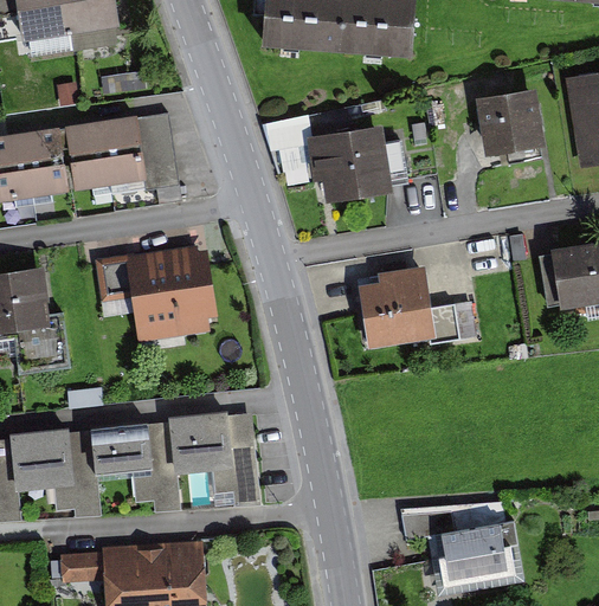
[(17,0),(0,0),(0,12),(18,10),(17,0)]
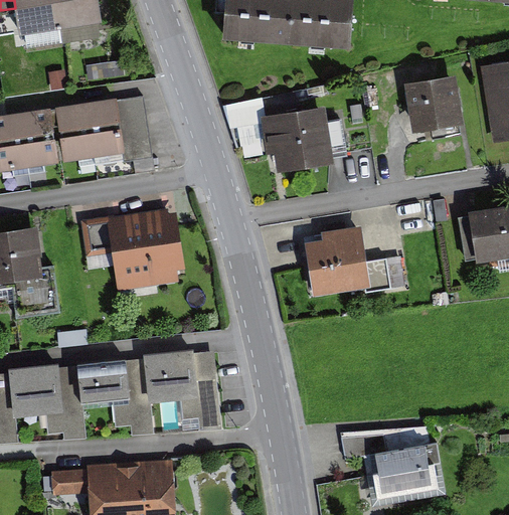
[(55,0),(14,0),(15,8),(19,31),(59,25),(55,0)]
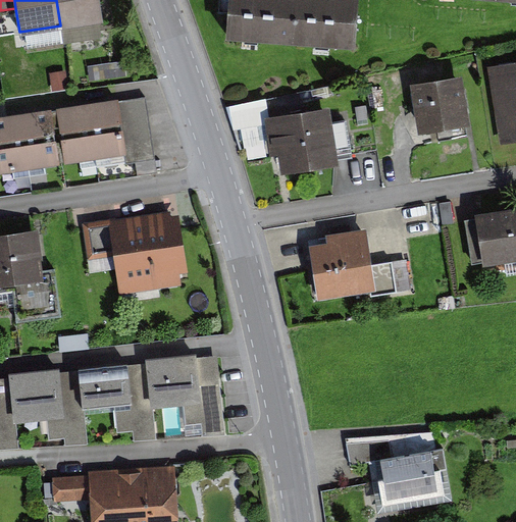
[(98,0),(56,0),(60,25),(96,20),(102,19),(98,0)]
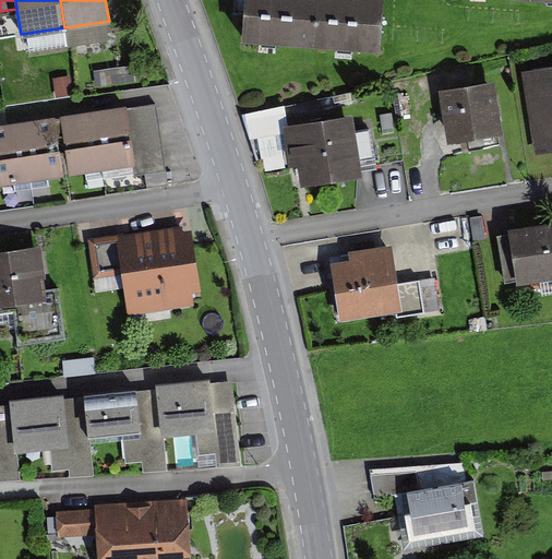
[(244,0),(242,39),(378,49),(381,0),(244,0)]
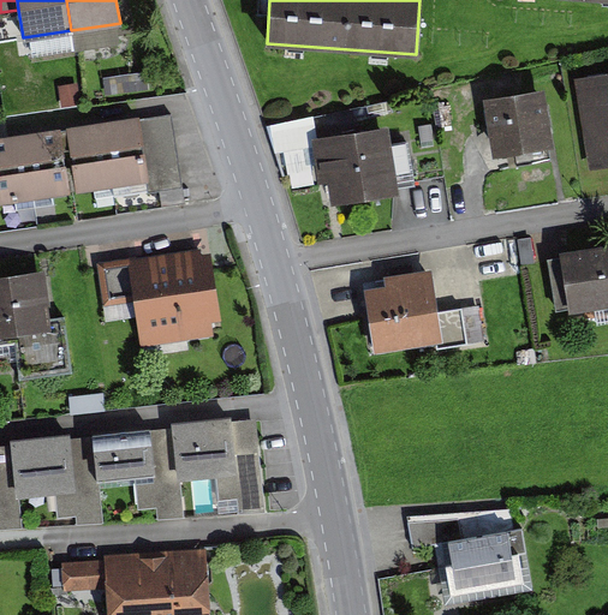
[(113,24),(71,30),(75,51),(117,45),(113,24)]
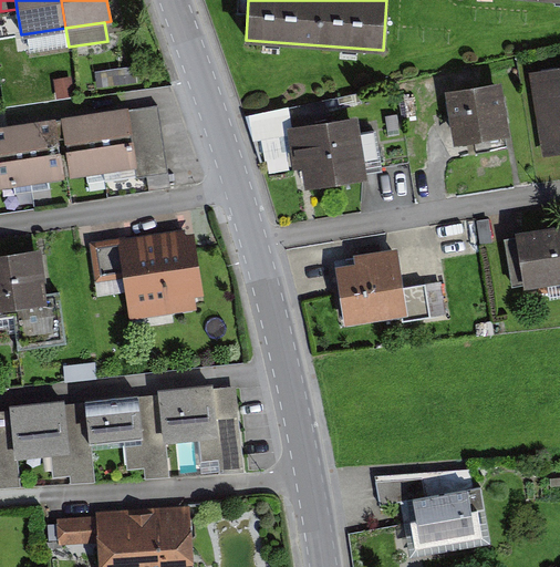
[(559,75),(556,76),(555,71),(530,75),(542,155),(559,152),(559,75)]
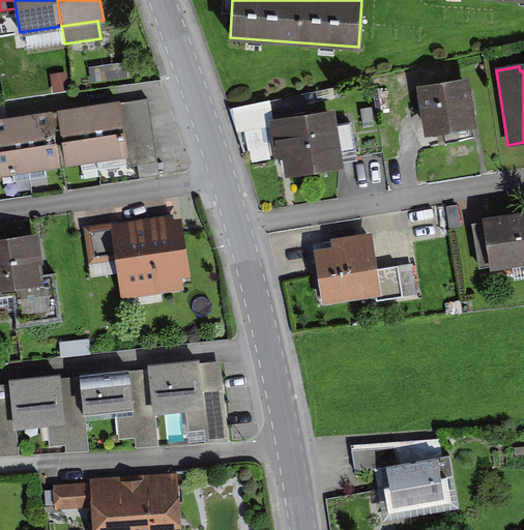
[(465,83),(417,88),(421,123),(423,133),(442,130),(444,144),(472,141),(465,83)]
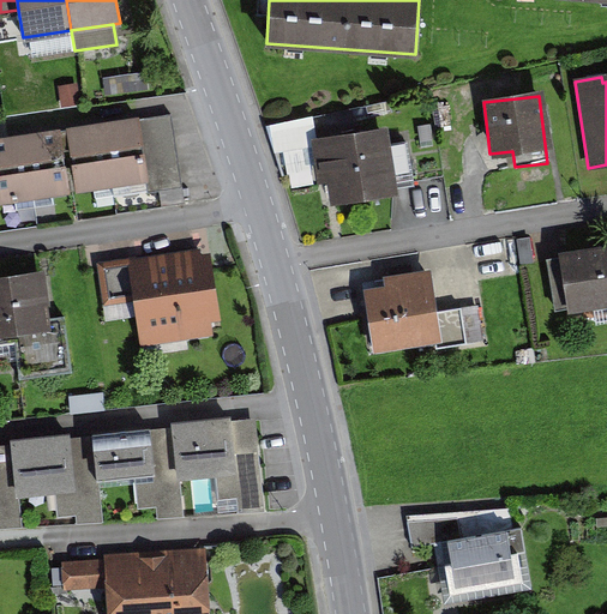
[(169,113),(136,118),(144,179),(145,191),(157,188),(180,186),(169,113)]
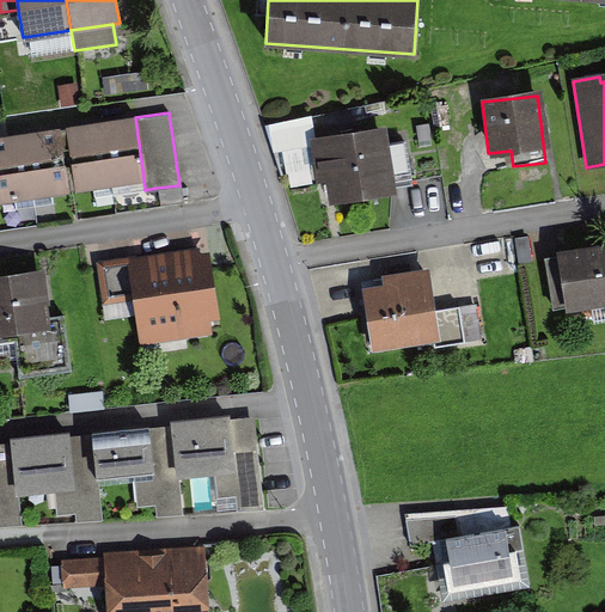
[(135,117),(0,136),(0,200),(144,178),(135,117)]
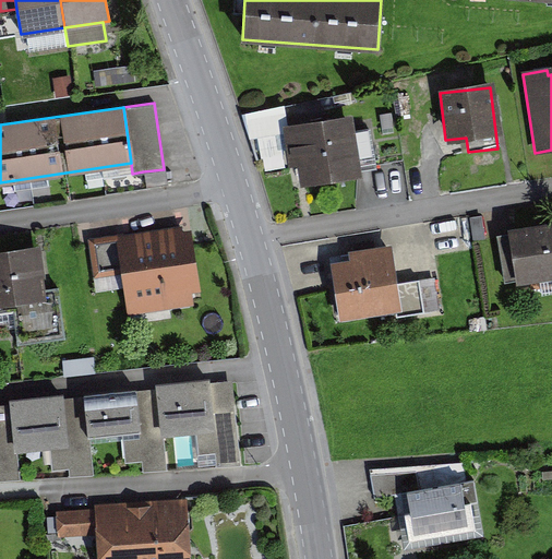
[(256,138),(260,158),(285,154),(282,129),(285,129),(283,115),(246,119),(248,139),(256,138)]
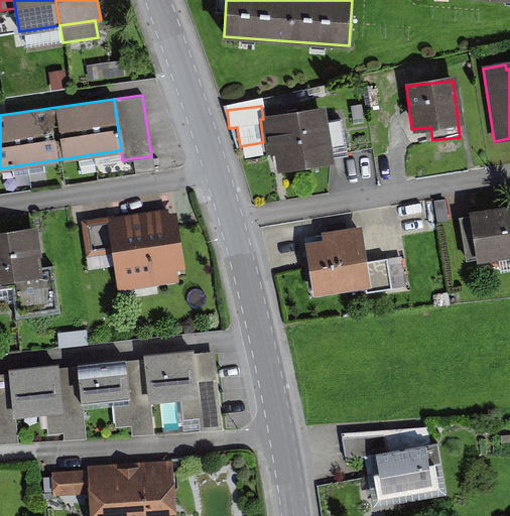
[(323,123),(321,111),(263,119),(260,119),(263,142),(265,153),(273,152),(275,172),(329,165),(328,158),(323,123)]
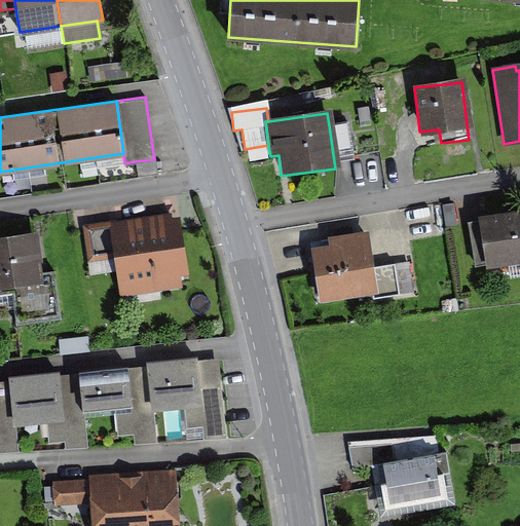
[(351,159),(346,123),(329,125),(334,161),(343,160),(351,159)]
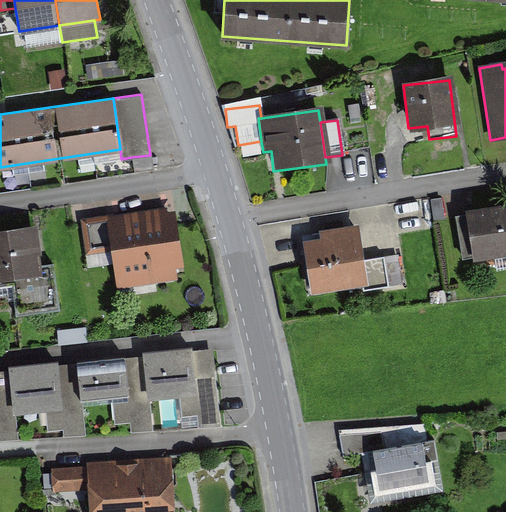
[(152,168),(150,155),(131,157),(133,171),(152,168)]
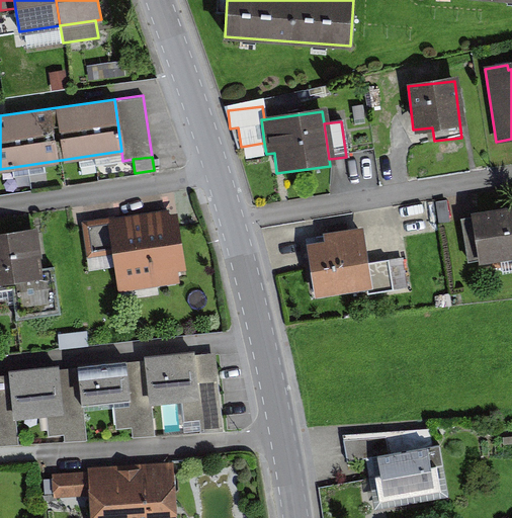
[(511,255),(511,208),(473,214),(479,260),(499,257),(511,255)]
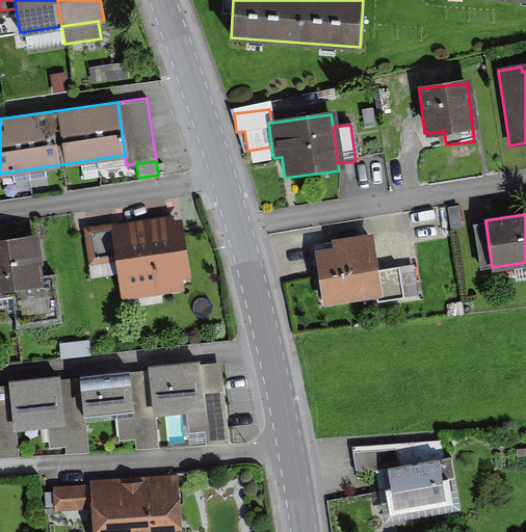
[(180,286),(178,275),(186,274),(179,221),(171,222),(171,216),(111,224),(117,272),(121,294),(180,286)]
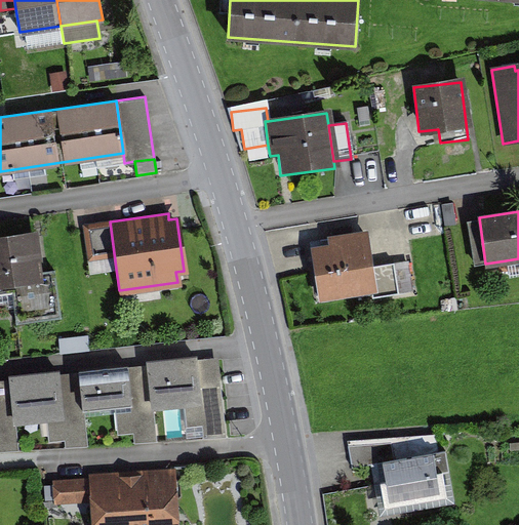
[(116,269),(110,221),(95,224),(82,225),(88,272),(116,269)]
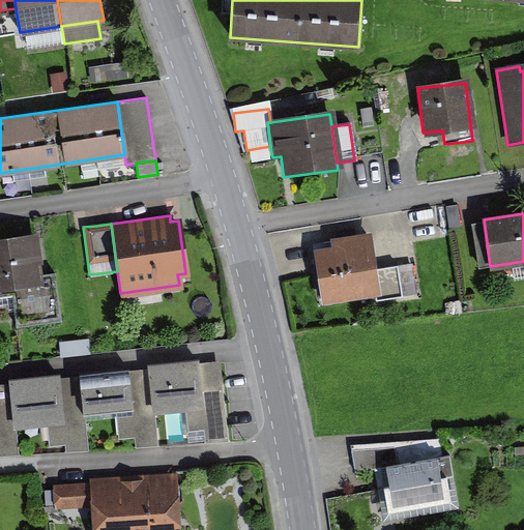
[(331,246),(313,249),(319,299),(374,293),(371,269),(367,234),(330,238),(331,246)]
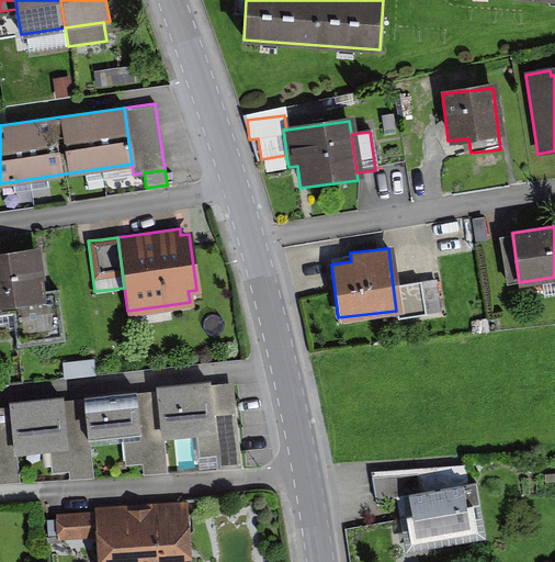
[(33,251),(0,255),(0,303),(12,302),(11,295),(37,292),(33,251)]
